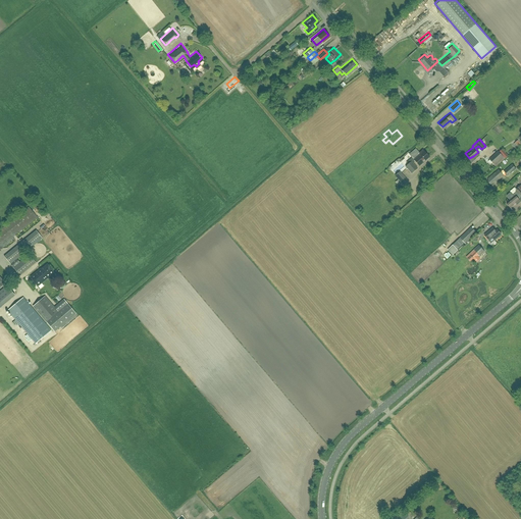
[(414,146),(408,152),(412,157),(416,154),(413,157),(414,158),(418,163),(427,155),(421,148),(418,150),(414,146)]
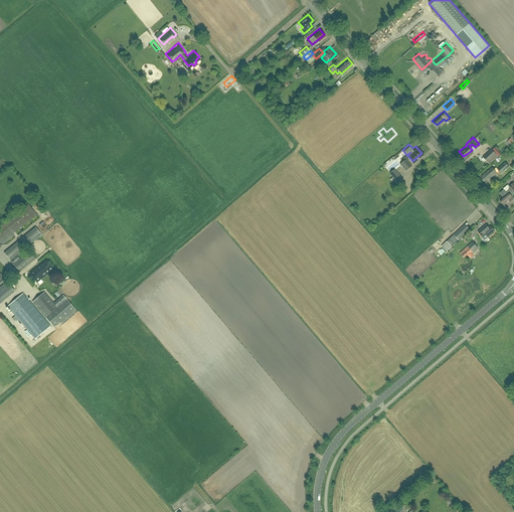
[(482,154),(489,162),(500,151),(495,144),(492,147),(491,146),(482,154)]
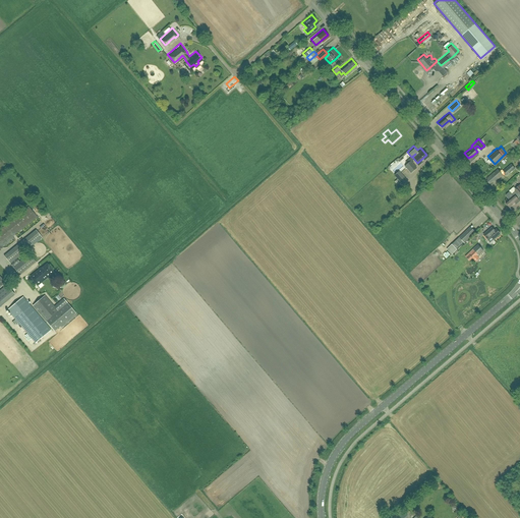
[(407,161),(404,164),(405,165),(409,170),(415,165),(411,160),(413,158),(412,157),(410,159),(408,157),(405,159),(407,161)]
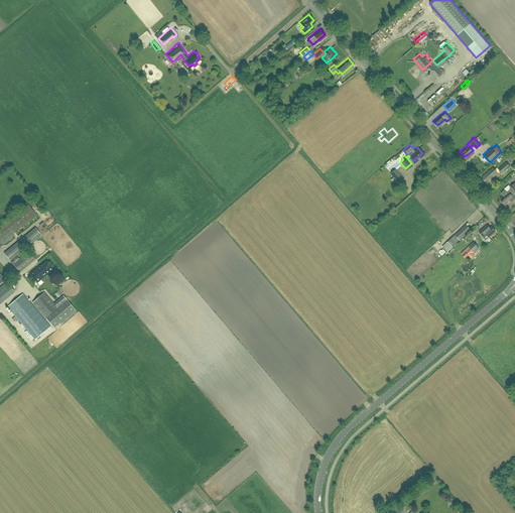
[(509,164),(506,160),(498,166),(501,170),(509,164)]
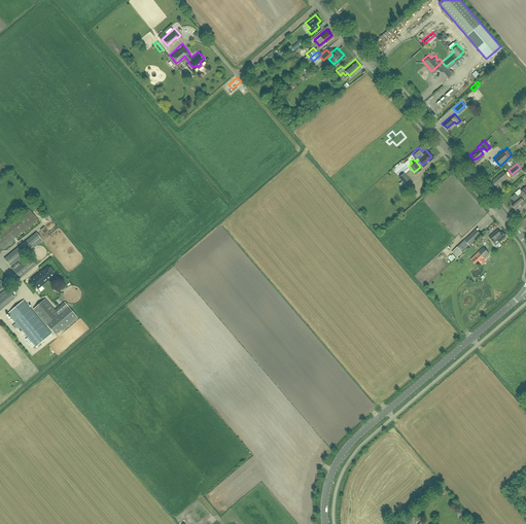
[(498,182),(507,174),(502,169),(491,178),(493,179),(491,180),(494,183),(497,181),(498,182)]
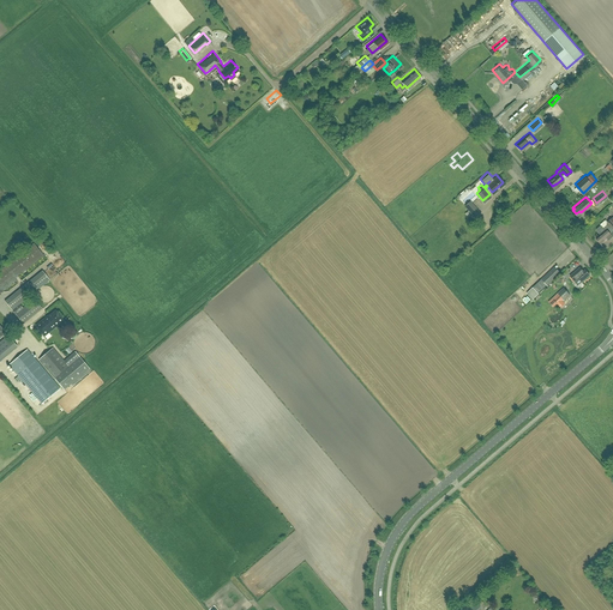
[(473,215),(479,211),(469,199),(463,204),(467,209),(464,211),(467,215),(470,211),(473,215)]
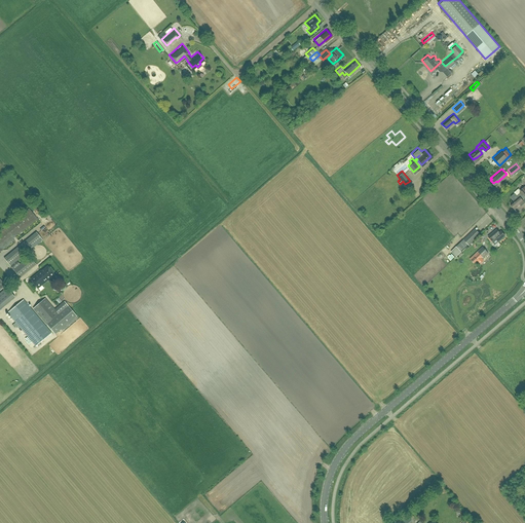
[(524,183),(524,185),(524,184),(519,188),(519,189),(519,190),(516,193),(515,191),(514,191),(511,194),(510,195),(514,199),(510,202),(514,207),(519,201),(521,203),(524,199),(524,183)]
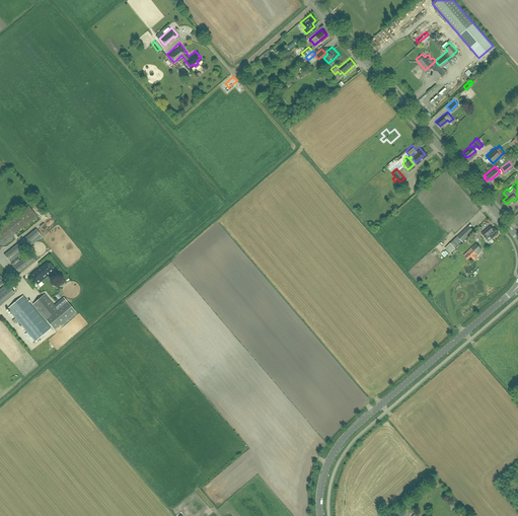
[(0,242),(37,214),(28,204),(0,225),(0,245),(1,244),(0,242)]
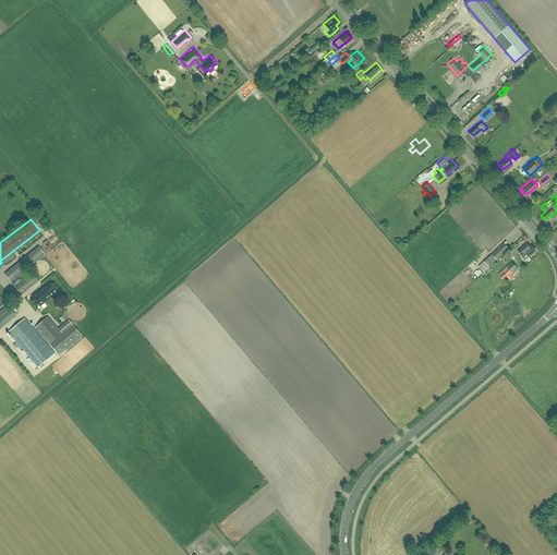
[(496,257),(508,245),(503,240),(491,252),(496,257)]
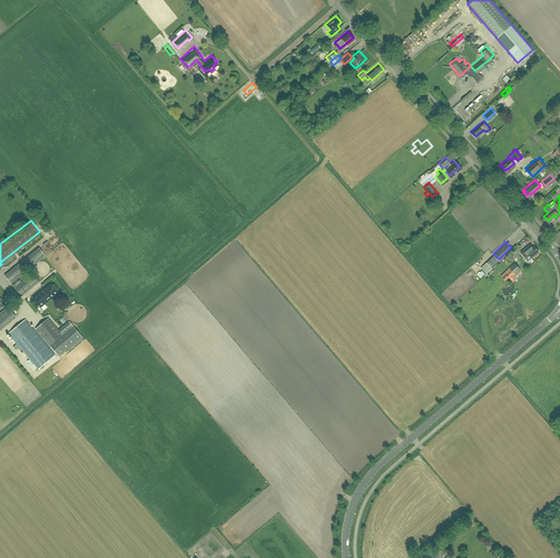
[(529,242),(520,250),(524,254),(527,258),(530,254),(530,255),(535,252),(534,252),(538,249),(534,243),(532,246),(529,242)]
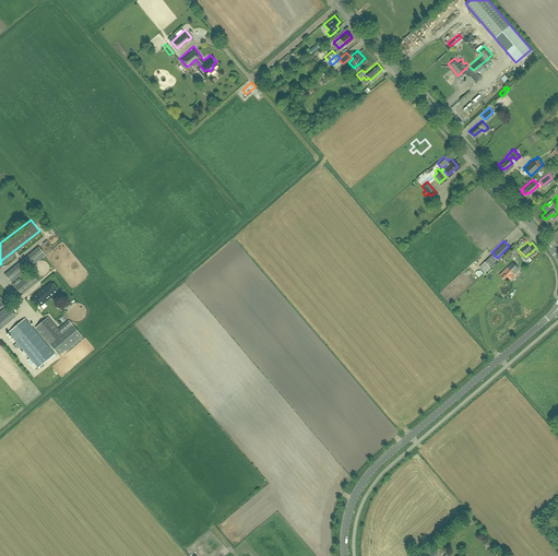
[(13,284),(20,293),(37,279),(31,270),(21,278),(18,274),(45,252),(38,244),(3,272),(11,280),(13,284)]
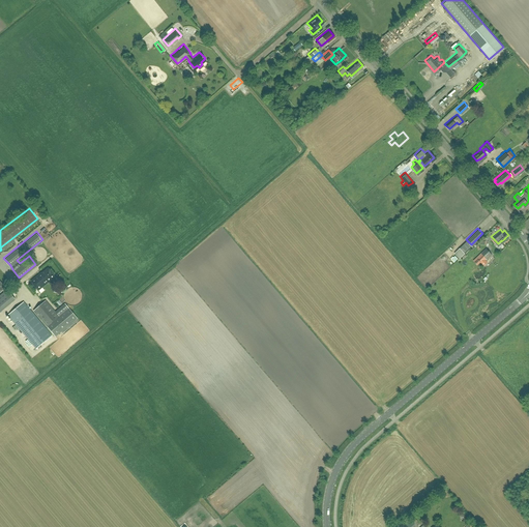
[(466,240),(459,246),(463,251),(470,244),(466,240)]
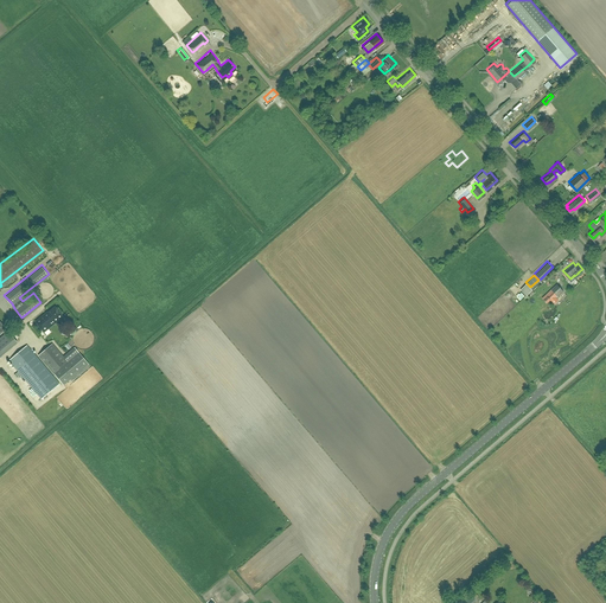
[(525,282),(520,288),(525,294),(531,288),(525,282)]
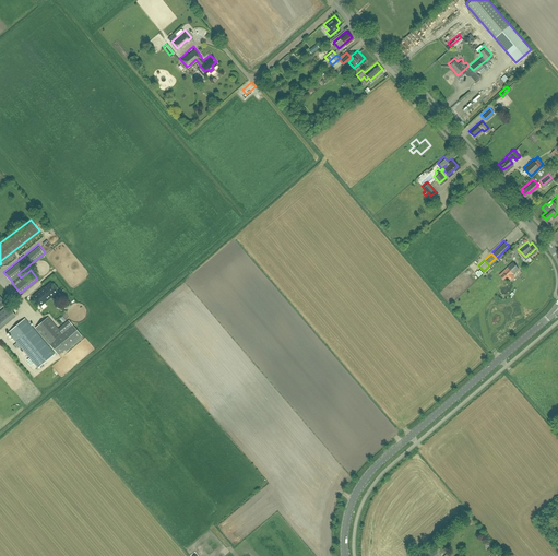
[(503,271),(507,274),(512,270),(513,271),(518,267),(512,260),(507,264),(508,265),(503,271)]
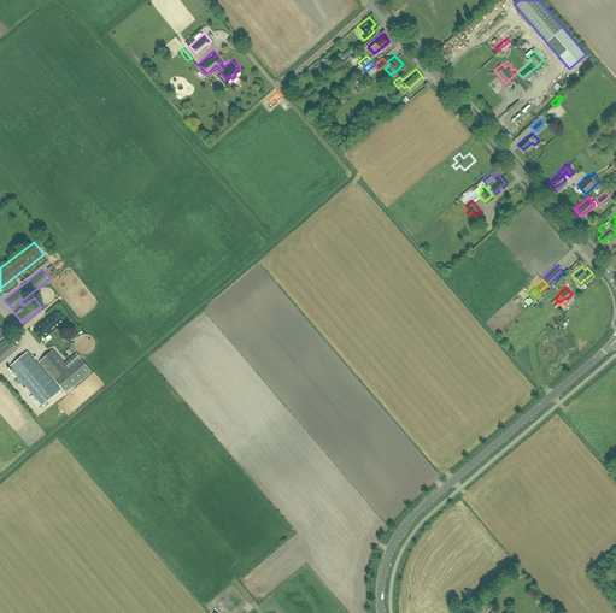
[(47,314),(41,319),(35,324),(44,335),(56,325),(54,324),(62,318),(54,310),(47,316),(47,314)]
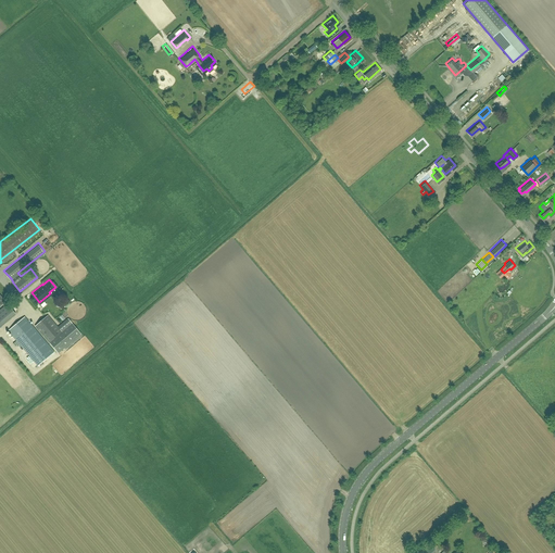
[(0,323),(15,311),(7,301),(0,306),(0,323)]
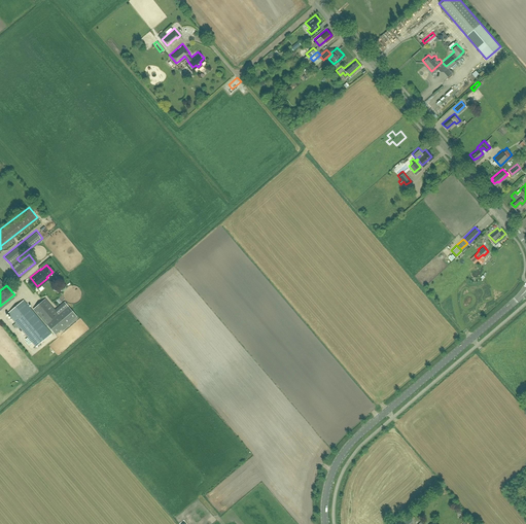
[(54,308),(44,297),(32,307),(54,333),(75,314),(64,300),(54,308)]
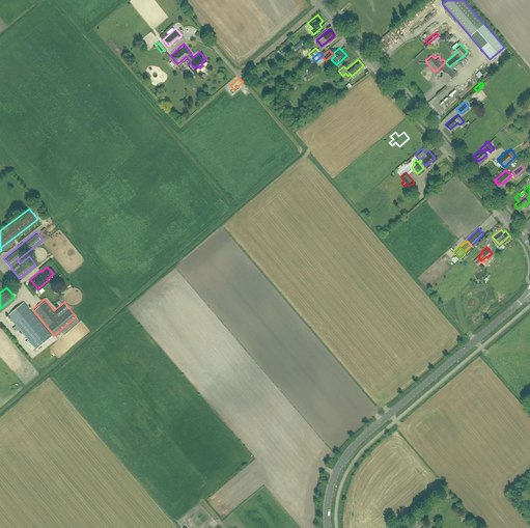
[(51,334),(23,300),(6,313),(35,346),(51,334)]
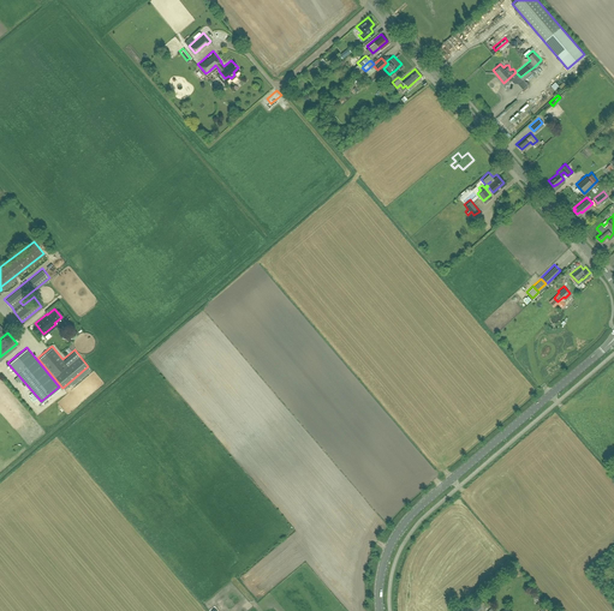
[(472,610),(481,605),(475,598),(463,607),(465,610),(472,610)]
